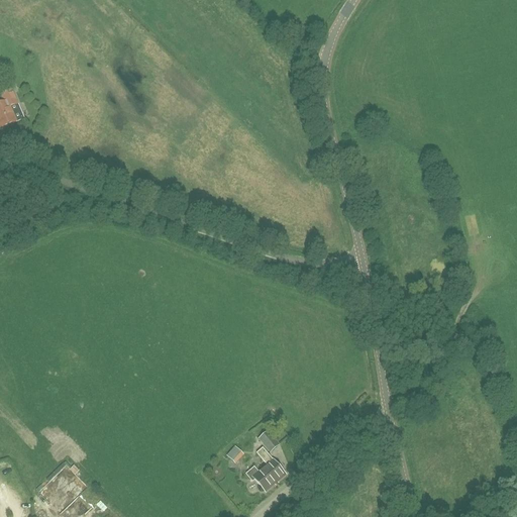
[(5,103),(0,105),(0,124),(1,128),(16,122),(10,107),(17,104),(11,91),(1,95),(5,103)]
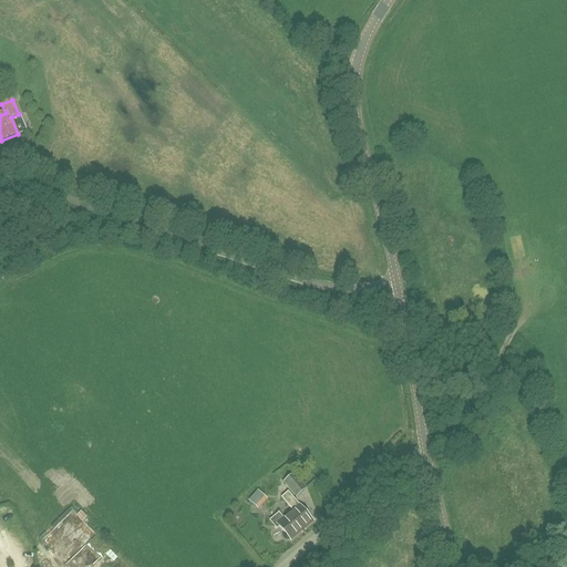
[(308,488),(295,473),(284,483),(297,497),(308,488)]
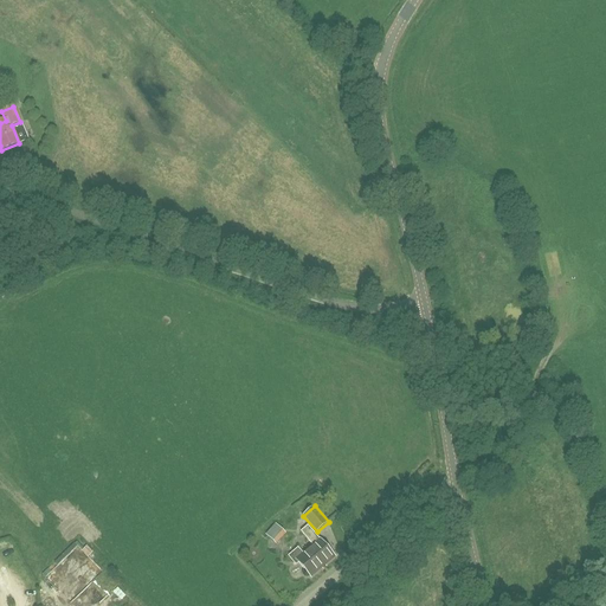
[(276,524),(266,536),(274,542),(283,532),(276,524)]
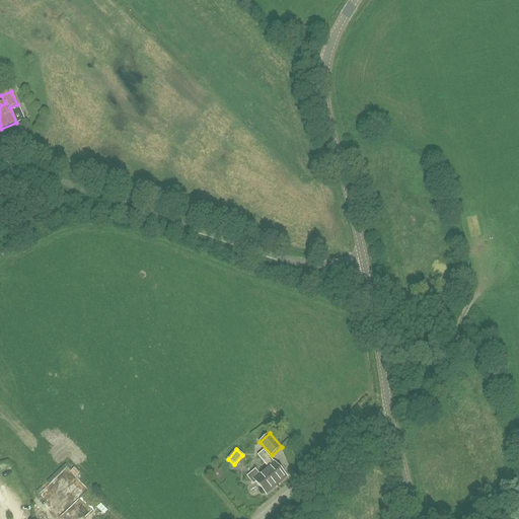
[(265,470),(277,486),(287,477),(274,462),(264,450),(257,455),(268,467),(265,470)]
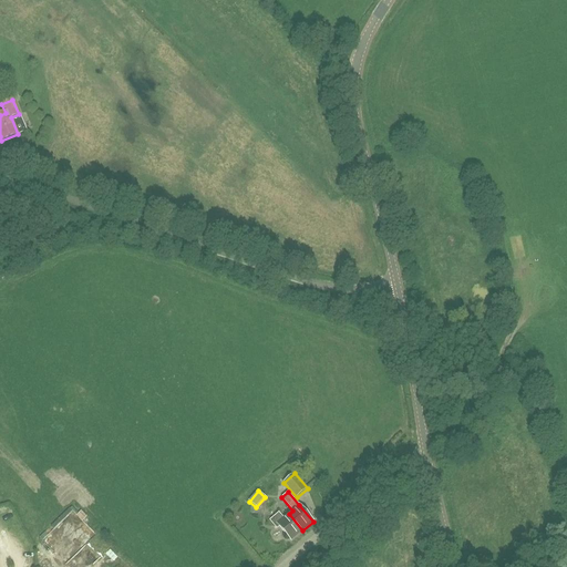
[(69,507),(38,534),(55,554),(66,544),(71,548),(79,540),(82,545),(93,535),(69,507)]
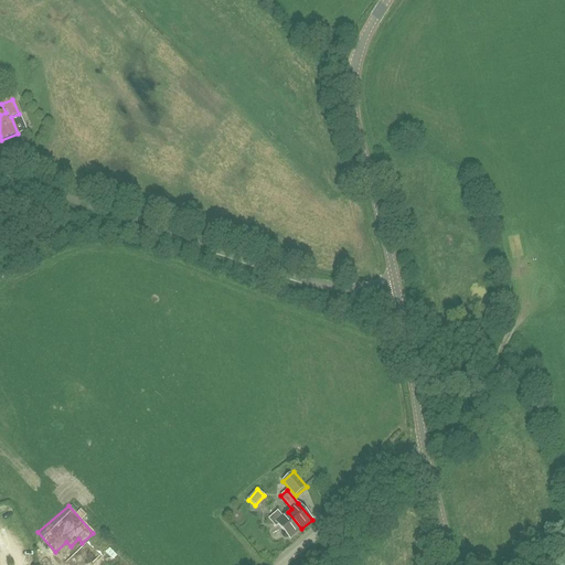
[(301,529),(288,512),(283,516),(278,511),(268,519),(276,528),(278,525),(284,532),(283,534),(283,536),(285,537),(287,539),(289,537),(289,539),(301,529)]
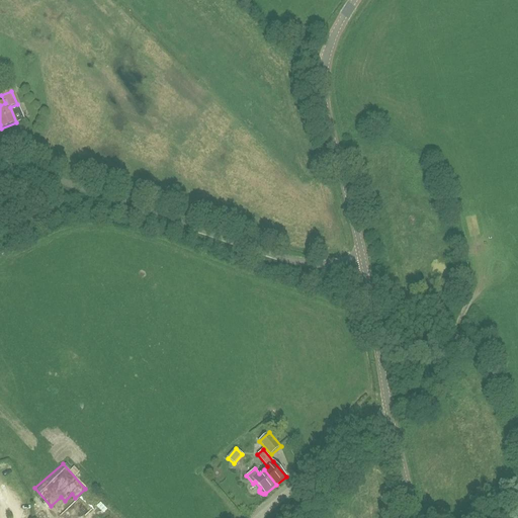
[(60,517),(67,517),(72,514),(65,507),(57,515),(60,517)]
